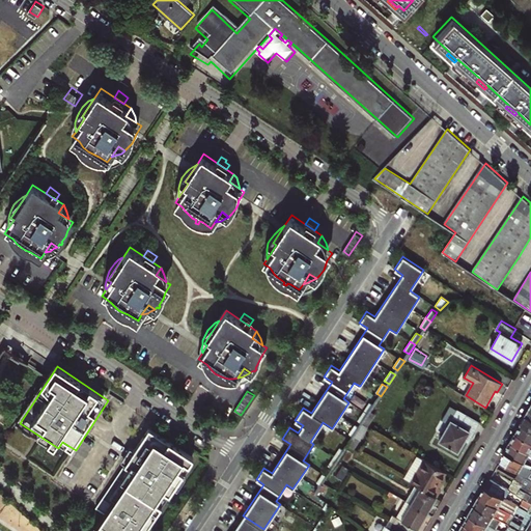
[(374,407),(369,402),(364,412),(368,415),(371,411),(374,407)]
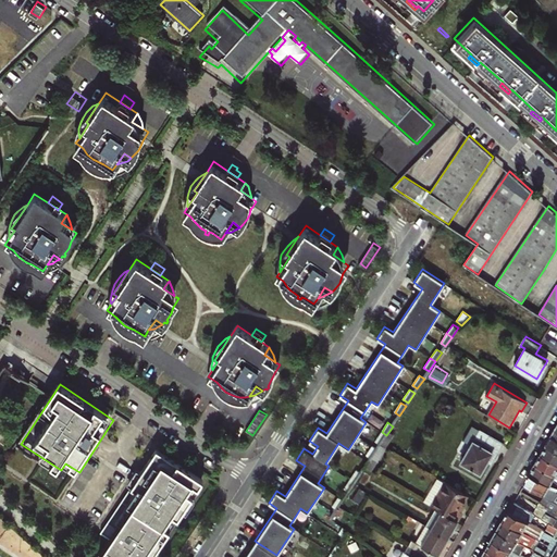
[(492,453),(496,455),(503,442),(480,429),(461,461),(481,472),(487,461),(492,453)]
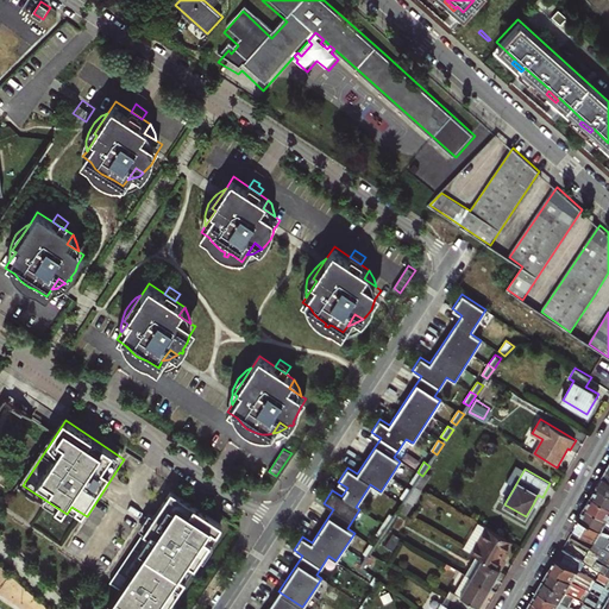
[(432,475),(426,471),(422,476),(416,484),(424,489),(432,475)]
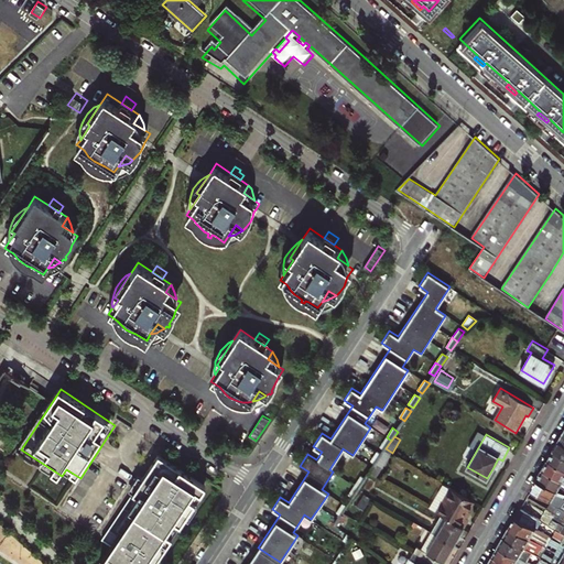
[(391,441),(387,437),(380,447),(384,451),(386,448),(391,441)]
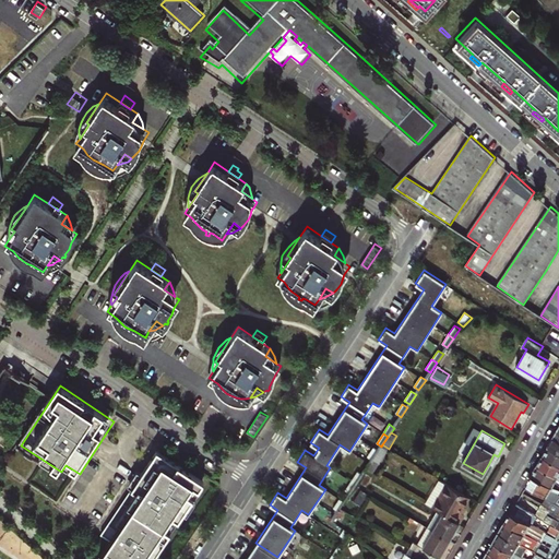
[(376,459),(381,462),(389,449),(382,444),(381,447),(379,451),(375,458),(376,459)]
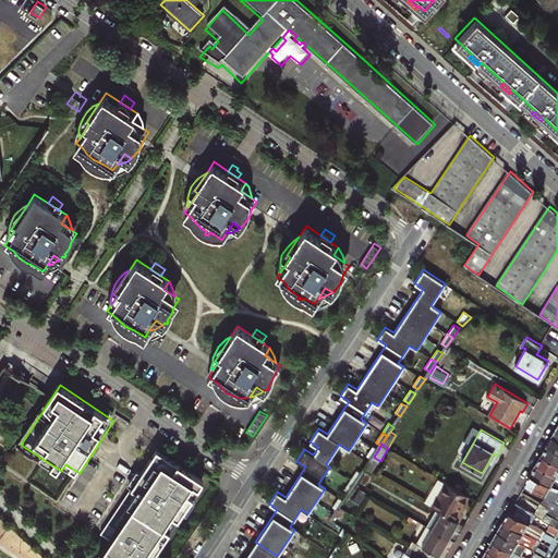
[(557,449),(550,445),(544,455),(557,462),(557,449)]
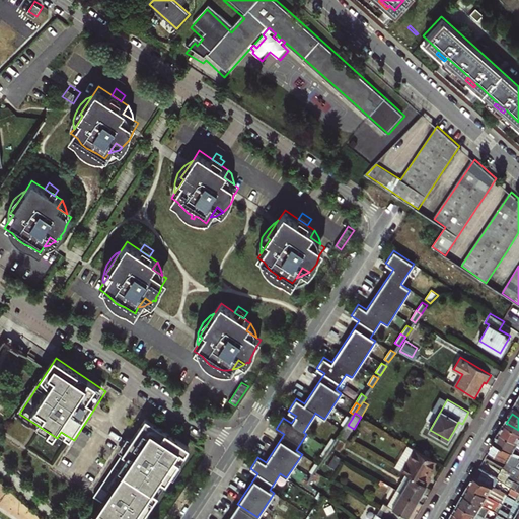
[(352,419),(347,416),(341,425),(346,428),(348,425),(352,419)]
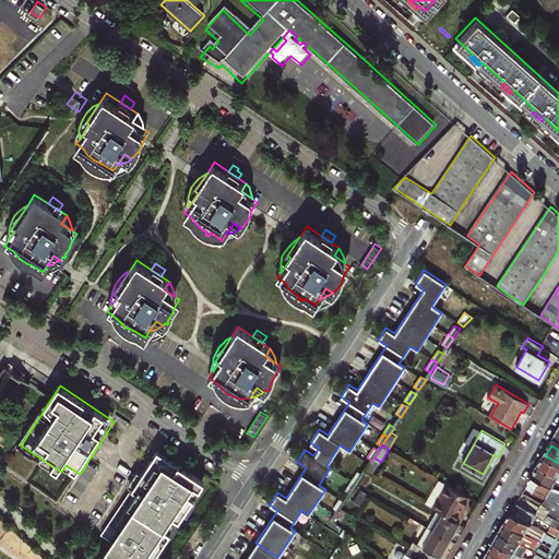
[(158,558),(209,484),(157,450),(100,536),(109,543),(98,558),(99,558),(158,558)]
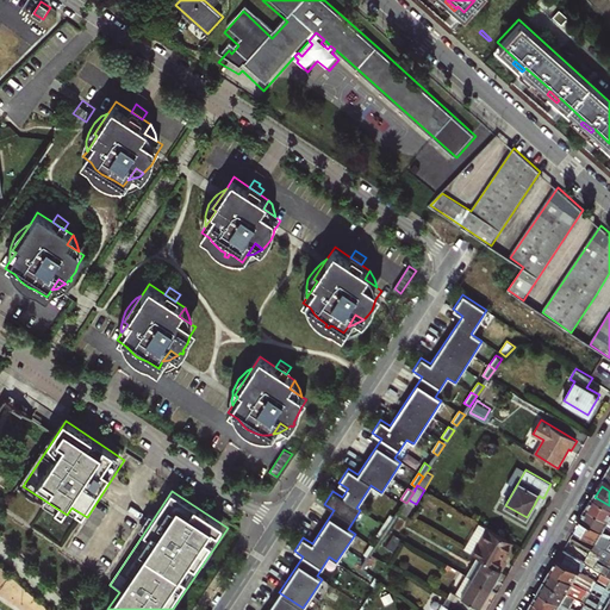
[(534,505),(537,508),(543,498),(539,496),(534,505)]
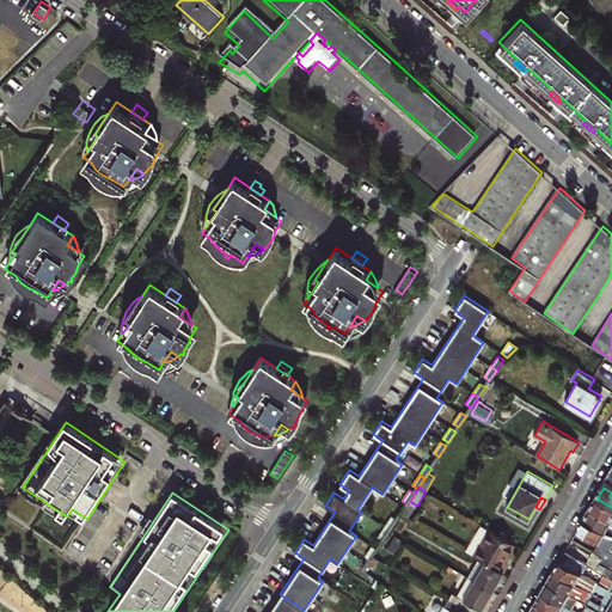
[(611,507),(597,499),(591,509),(611,521),(611,507)]
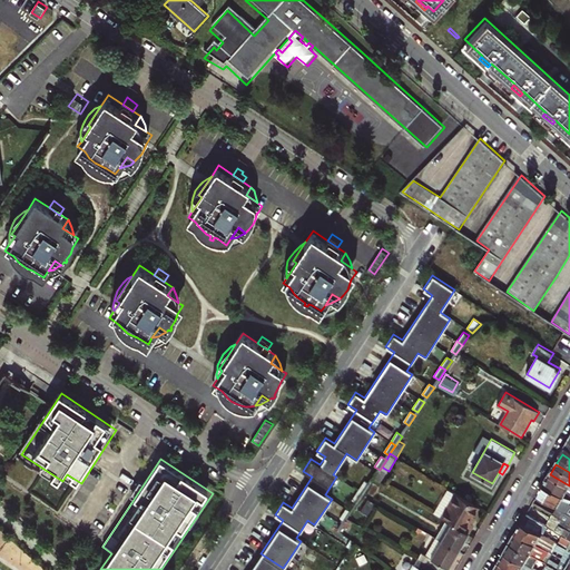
[(376,478),(382,481),(389,471),(383,468),(376,478)]
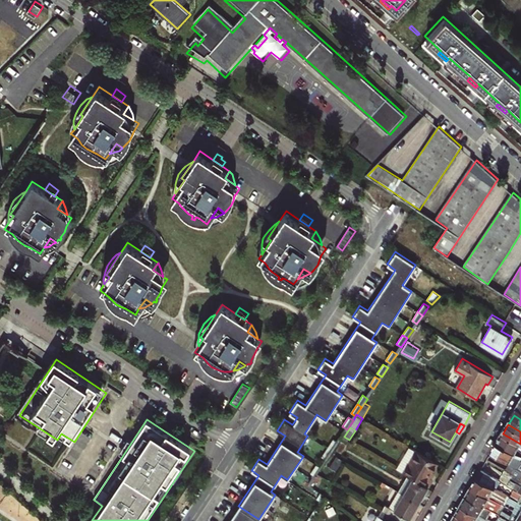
[(498,443),(520,456),(520,449),(519,448),(520,445),(520,444),(503,433),(498,443)]
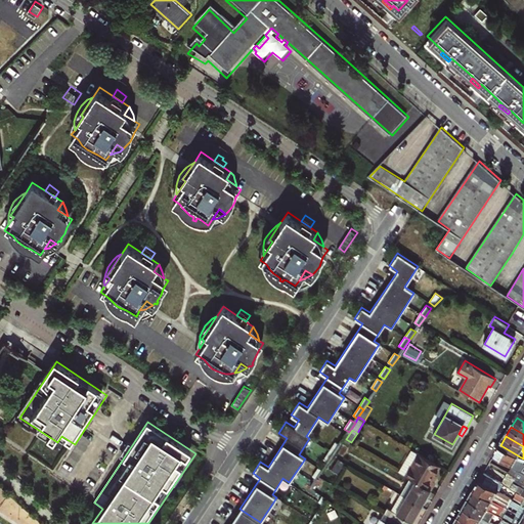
[(340,445),(335,442),(330,451),(334,454),(340,445)]
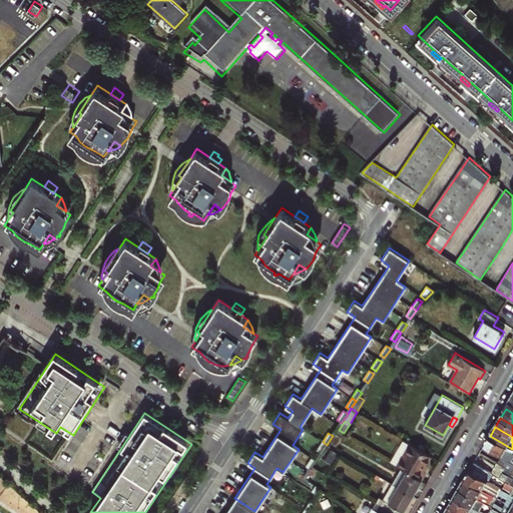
[(512,472),(512,471),(512,449),(490,436),(485,445),(495,451),(494,453),(502,458),(499,463),(512,472)]
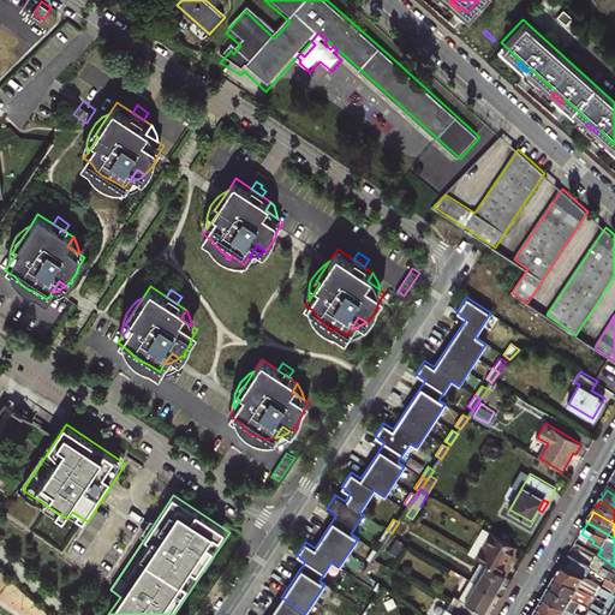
[(392,533),(387,530),(380,539),(386,543),(392,533)]
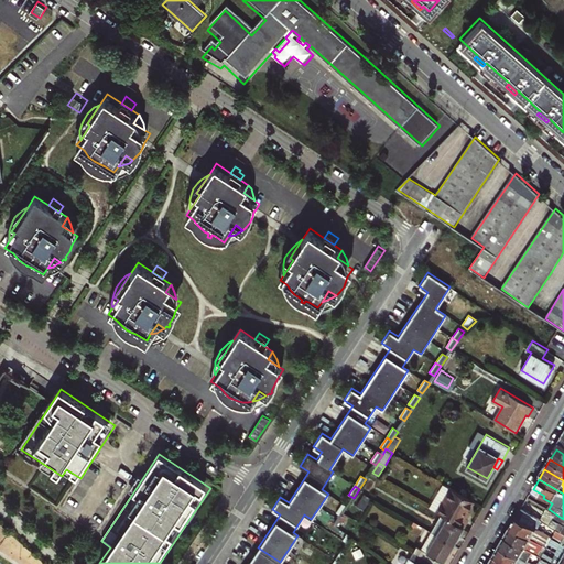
[(443,514),(448,518),(462,494),(454,489),(441,512),(443,514)]
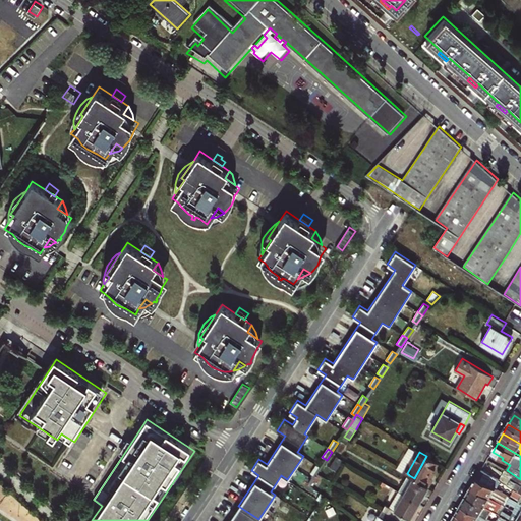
[(330,466),(337,470),(343,459),(337,455),(330,466)]
